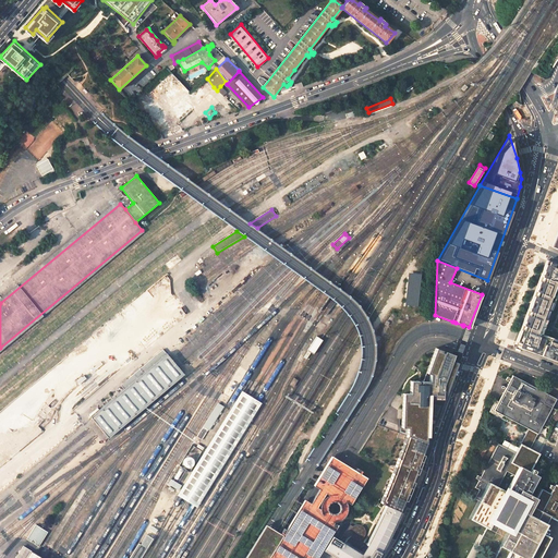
[(557,288),(557,265),(547,261),(516,341),(520,343),(519,347),(557,361),(557,331),(550,329),(556,313),(554,312),(557,292),(557,288),(557,289),(557,288)]
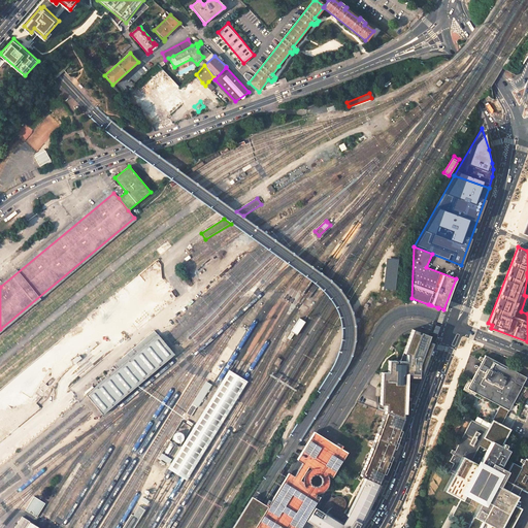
[(398,260),(386,259),(383,288),(395,289),(398,260)]
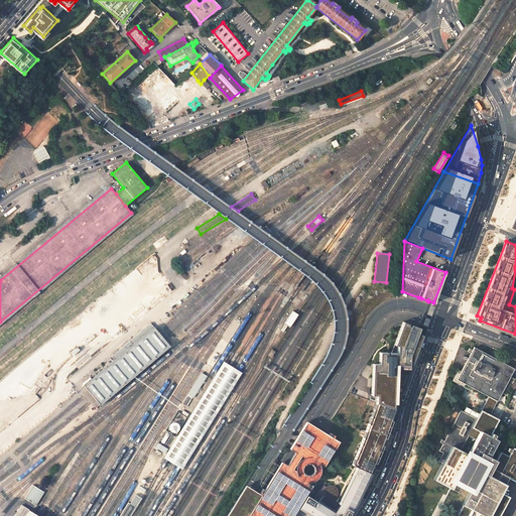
[(154,280),(161,288),(169,281),(161,273),(154,280)]
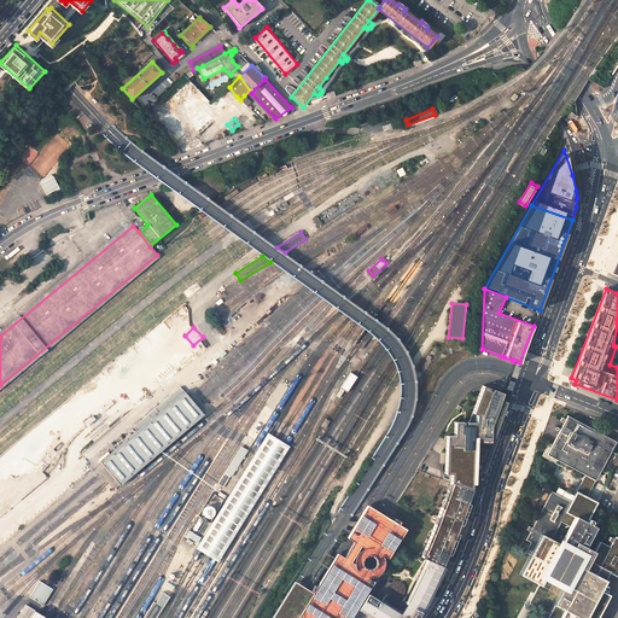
[(229,327),(219,337),(222,342),(233,332),(229,327)]
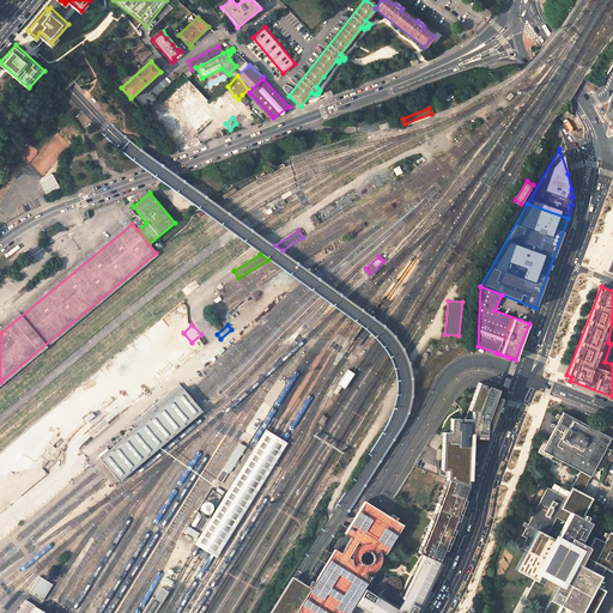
[(354,375),(347,370),(338,386),(341,388),(345,390),(354,375)]
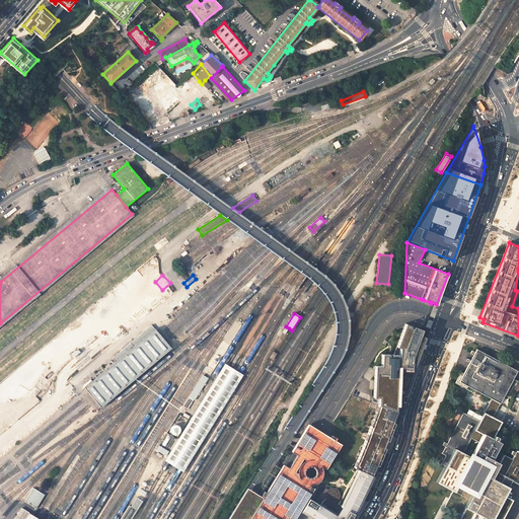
[(235,322),(232,328),(236,330),(240,325),(235,322)]
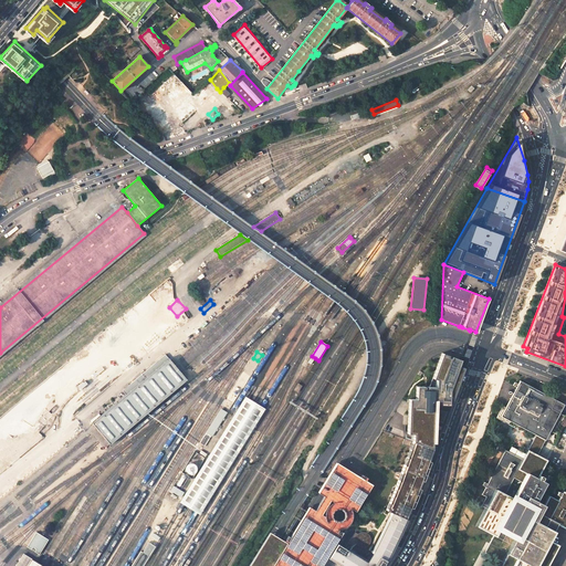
[(436,387),(436,405),(449,407),(463,367),(458,365),(460,360),(450,356),(449,358),(447,357),(448,355),(442,354),(432,378),(437,379),(436,387)]
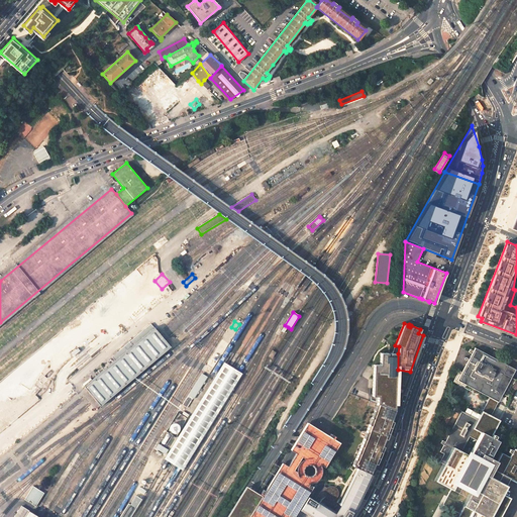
[(101,407),(171,347),(166,341),(159,333),(154,328),(151,325),(120,351),(121,352),(115,357),(117,359),(115,362),(84,388),(89,393),(95,400),(101,407)]
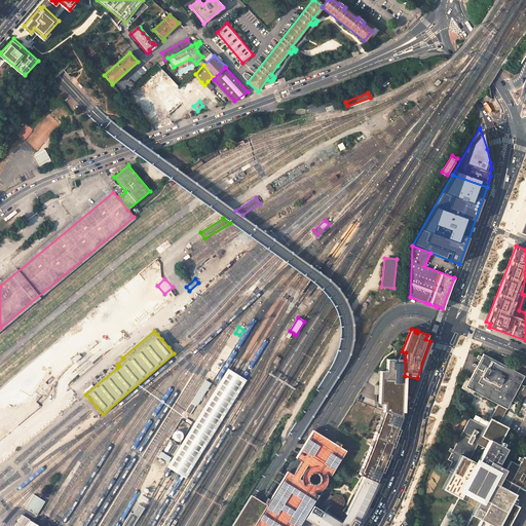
[(234,334),(227,345),(232,348),(239,337),(234,334)]
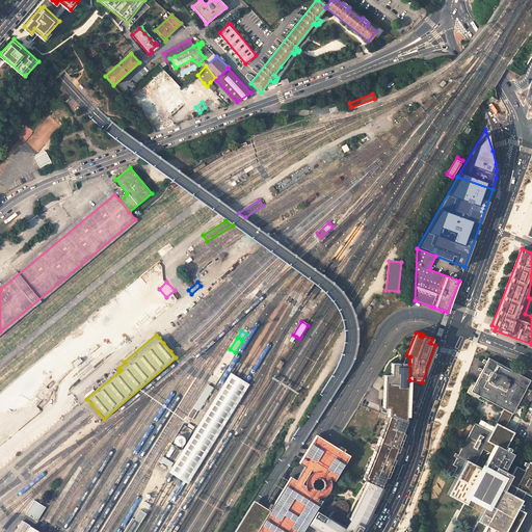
[(484,366),(493,371),(497,363),(488,357),(484,366)]
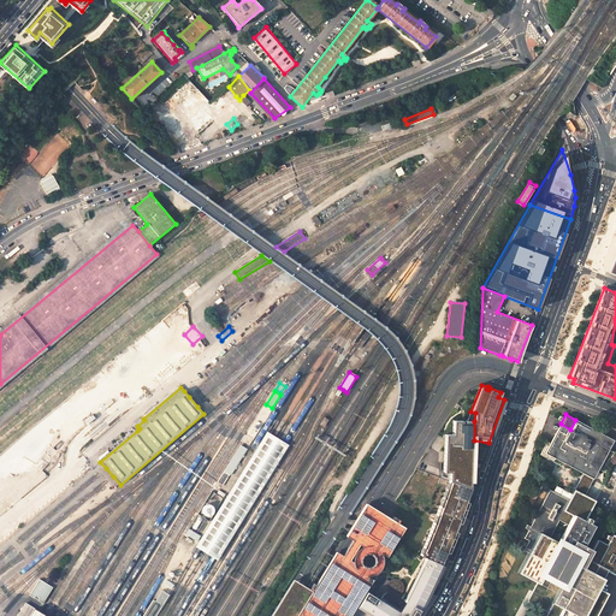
[(143,419),(134,426),(137,431),(140,428),(137,426),(144,420),(143,419)]
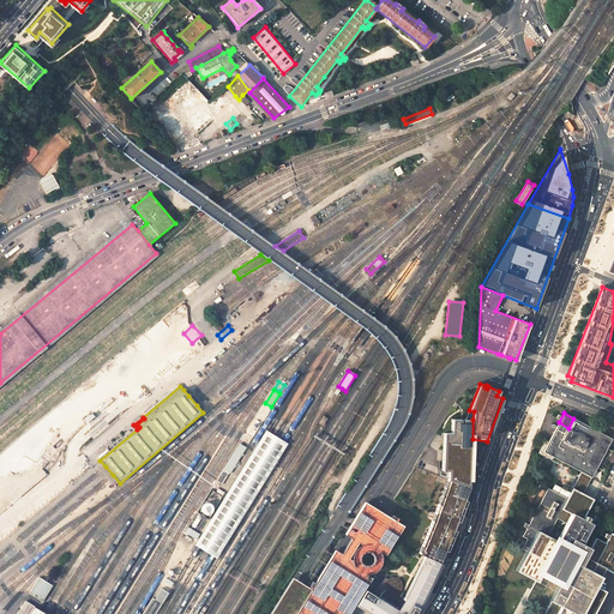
[(602,433),(573,419),(569,428),(559,422),(548,441),(546,440),(539,453),(543,456),(571,470),(572,467),(591,477),(596,468),(606,473),(613,457),(613,452),(597,443),(602,433)]
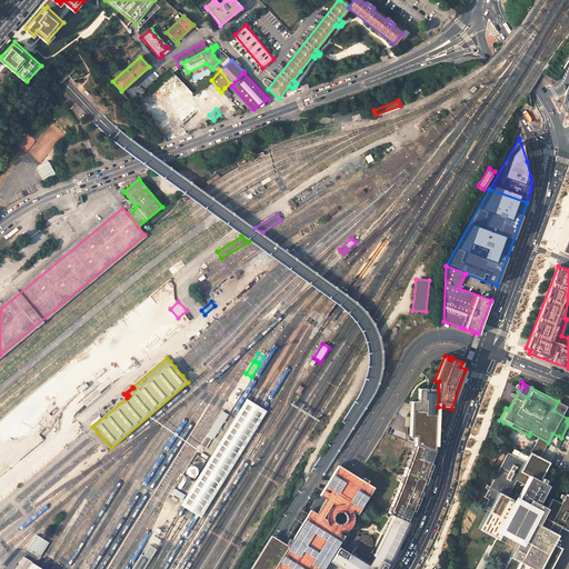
[(411,401),(410,436),(416,436),(415,445),(433,451),(436,443),(437,428),(435,428),(435,421),(437,422),(438,407),(438,389),(419,389),(418,401),(411,401)]
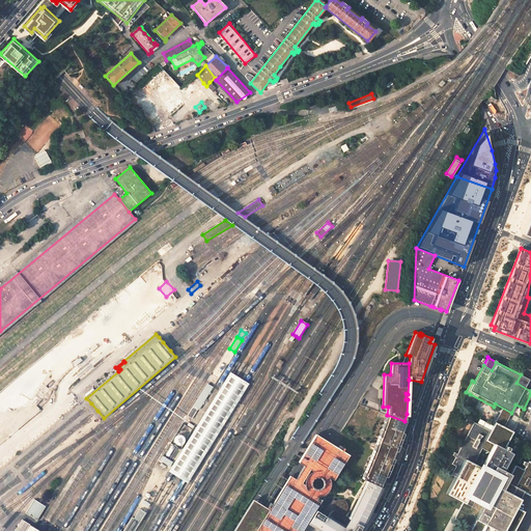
[(231,373),(230,373),(169,472),(171,473),(177,477),(184,480),(187,482),(248,384),(244,382),(239,379),(231,373)]
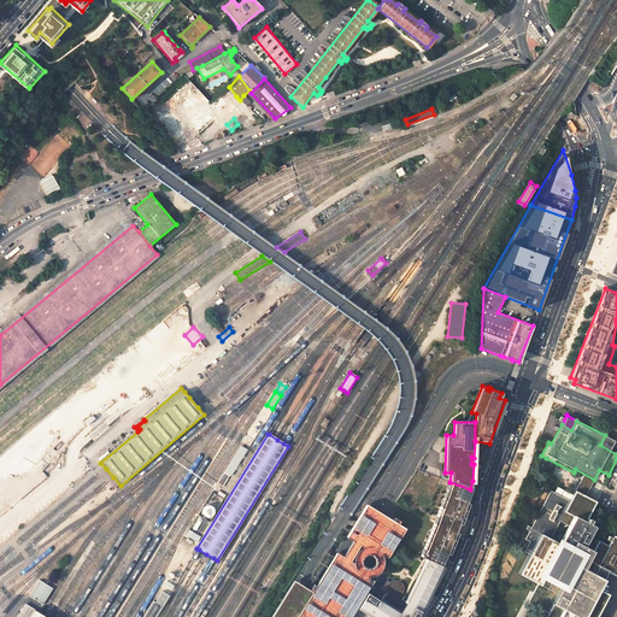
[(240,446),(215,488),(219,492),(229,476),(230,476),(247,450),(240,446)]
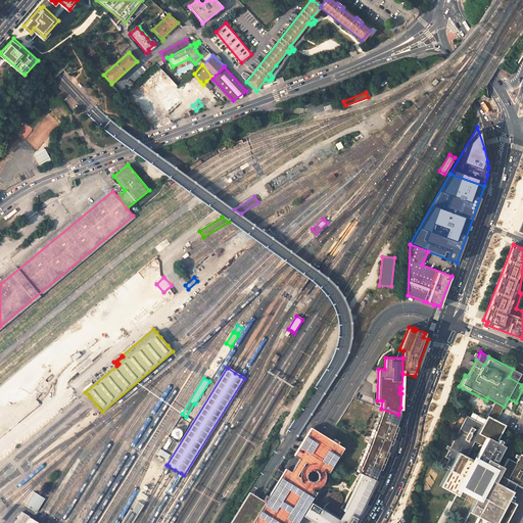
[(504,407),(494,401),(487,417),(496,421),(504,407)]
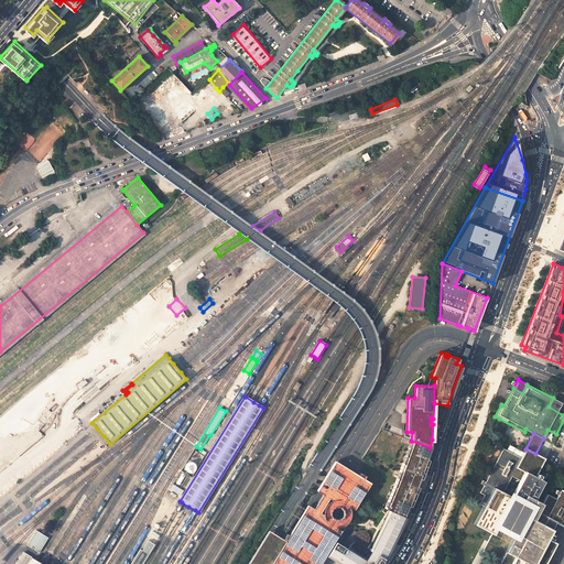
[(391,490),(383,508),(389,510),(405,517),(422,476),(432,447),(430,447),(411,441),(397,478),(391,490)]
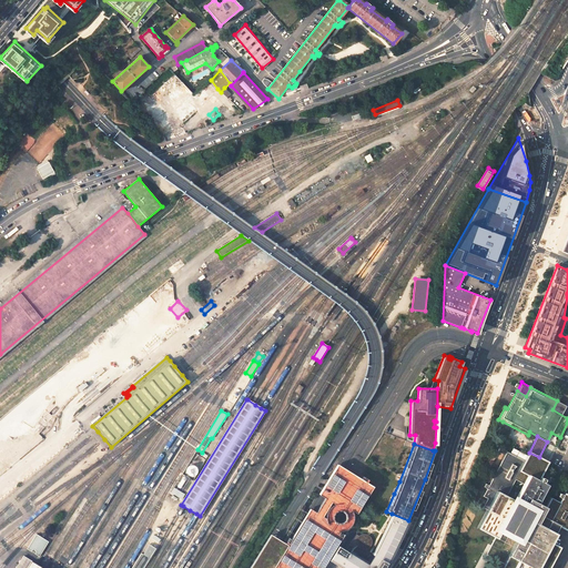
[(195,452),(182,474),(193,482),(200,470),(206,458),(195,452)]
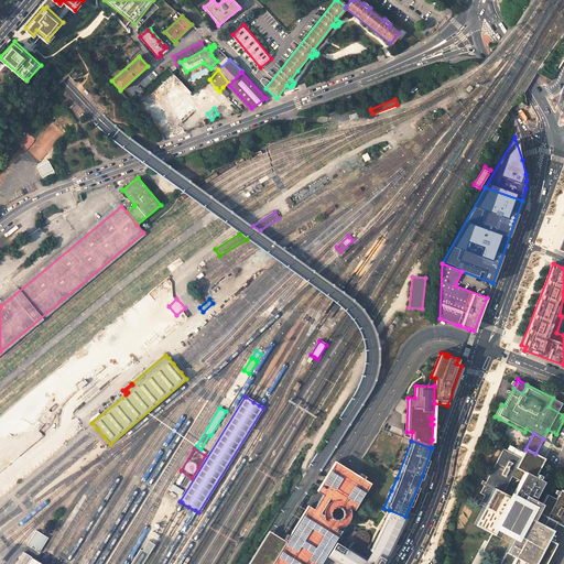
[(485,495),(479,503),(484,506),(479,514),(495,523),(497,524),(486,545),(484,549),(483,551),(500,560),(498,563),(543,563),(555,543),(546,539),(551,530),(542,525),(546,517),(563,527),(563,525),(563,481),(559,491),(557,495),(555,498),(546,494),(542,503),(533,499),(545,477),(546,474),(548,472),(539,467),(543,458),(535,454),(525,449),(521,457),(503,448),(486,483),(484,485),(480,492),(485,495)]
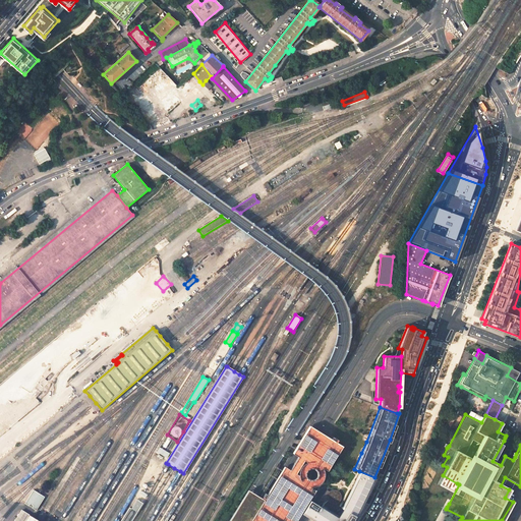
[(295,520),(314,490),(309,486),(313,486),(316,485),(321,483),(323,481),(325,478),(325,474),(325,471),(324,468),(327,471),(342,447),(336,443),(331,440),(322,433),(313,428),(309,426),(293,453),(297,455),(298,457),(290,469),(289,468),(285,466),(263,501),(253,495),(248,491),(230,520),(295,520)]
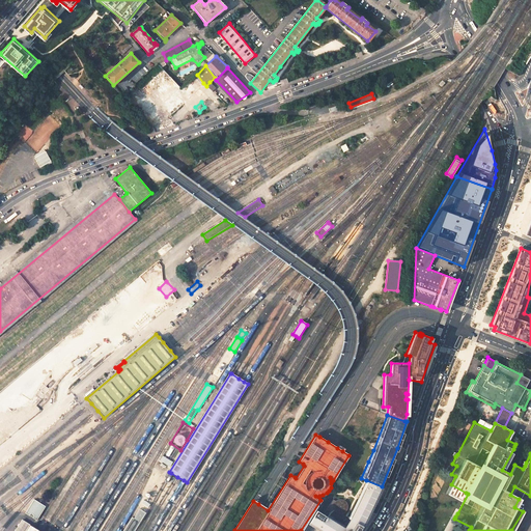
[(162,455),(159,464),(169,469),(179,451),(169,445),(162,455)]
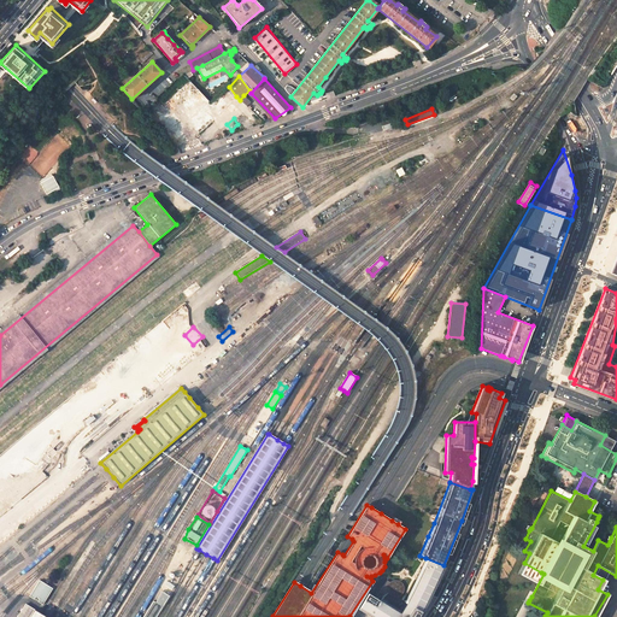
[(444,565),(425,558),(405,600),(398,612),(366,592),(357,609),(371,616),(417,616),(425,604),(435,583),(444,565)]
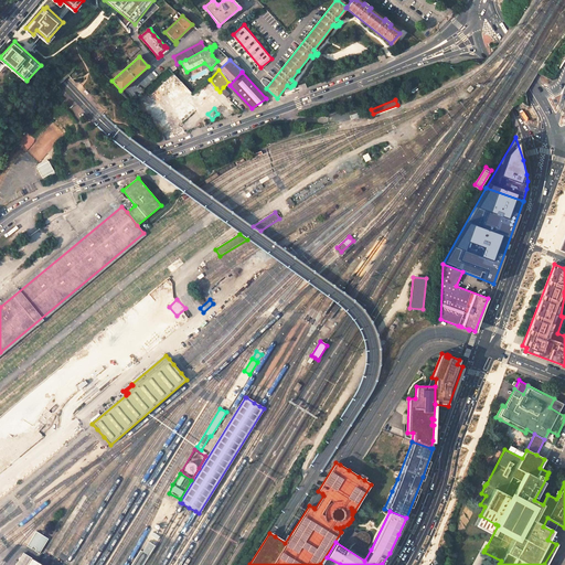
[(153,529),(149,536),(156,541),(161,533),(153,529)]
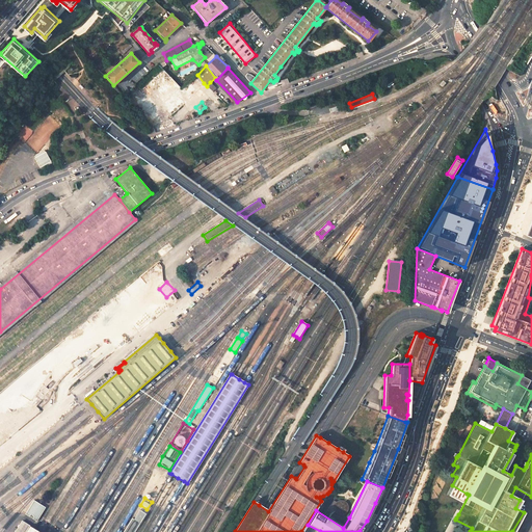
[(36,521),(46,507),(34,500),(25,513),(26,514),(29,516),(31,514),(34,516),(32,519),(36,521)]
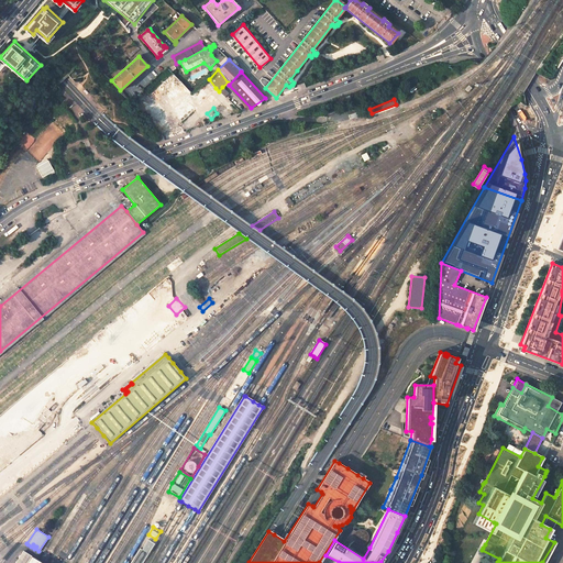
[(366,542),(367,539),(367,537),(367,533),(365,531),(363,530),(361,529),(357,530),(356,531),(353,529),(345,541),(349,542),(354,540),(355,542),(357,543),(361,544),(364,543),(366,542)]
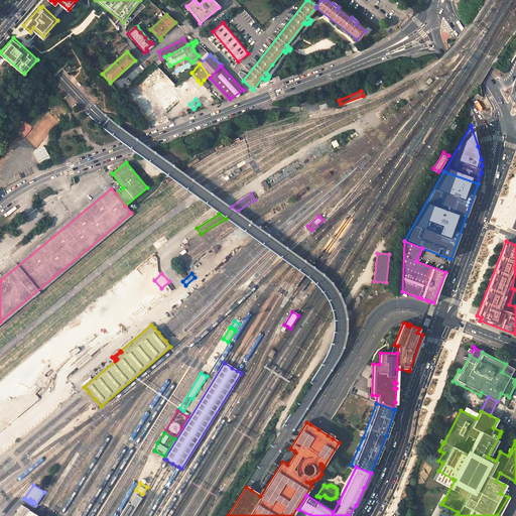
[(119,515),(130,515),(141,498),(135,495),(130,504),(128,502),(119,515)]
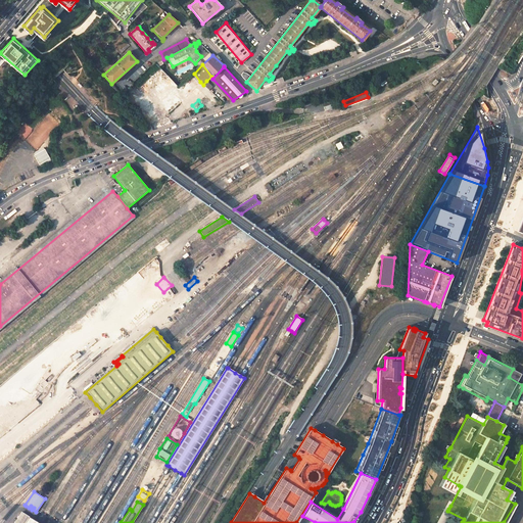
[(39,522),(35,520),(21,512),(14,522),(39,522)]
